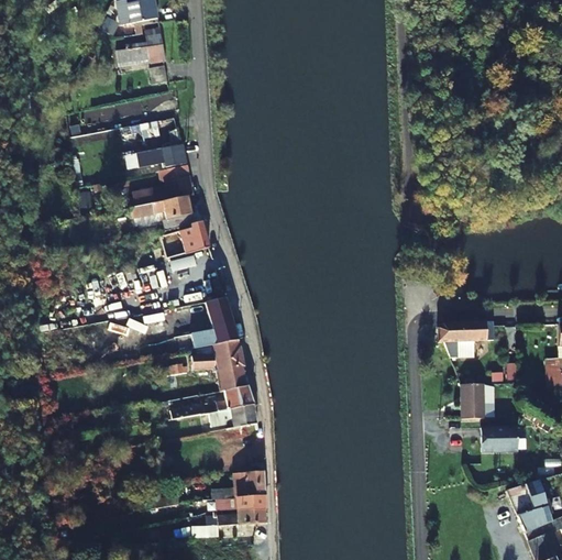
[(120,24),(157,19),(154,0),(138,0),(127,2),(125,0),(120,0),(116,1),(120,24)]
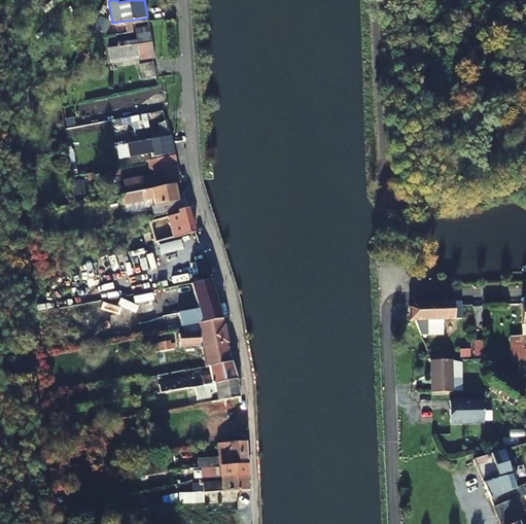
[(112,62),(154,55),(150,26),(135,29),(138,40),(118,43),(119,47),(109,49),(112,62)]
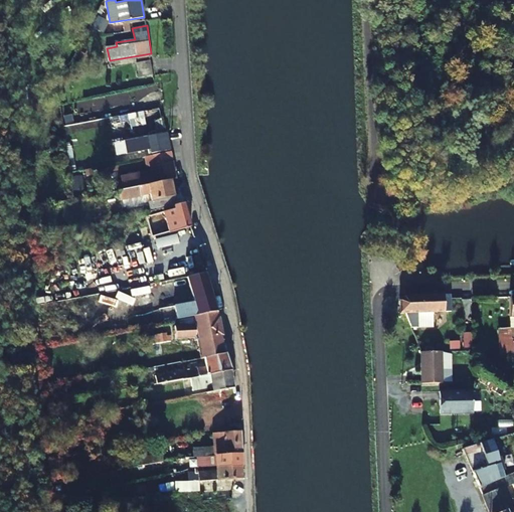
[(140,77),(153,74),(151,58),(137,60),(140,77)]
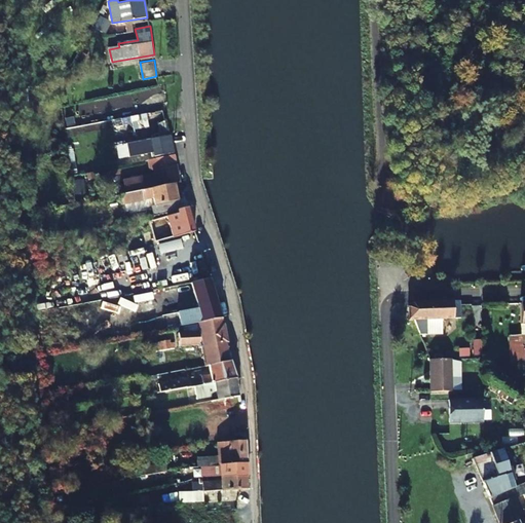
[(155,156),(173,153),(169,136),(126,144),(129,155),(154,152),(155,156)]
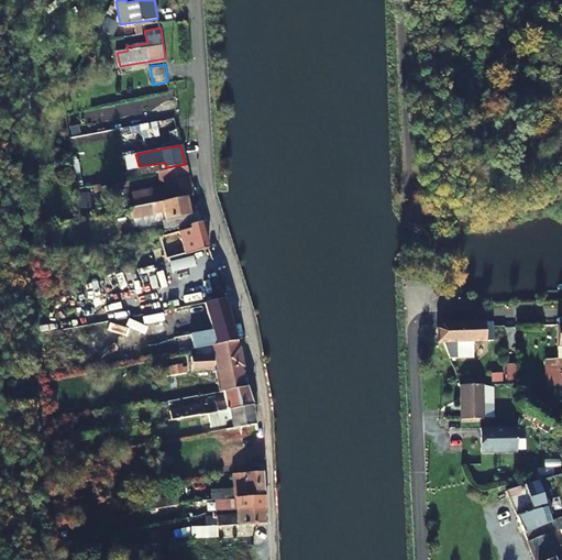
[(139,166),(135,154),(127,155),(129,168),(139,166)]
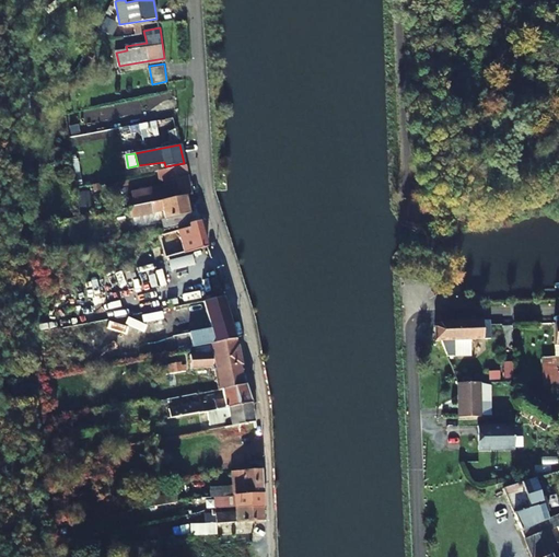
[(184,165),(160,171),(162,178),(186,173),(184,165)]
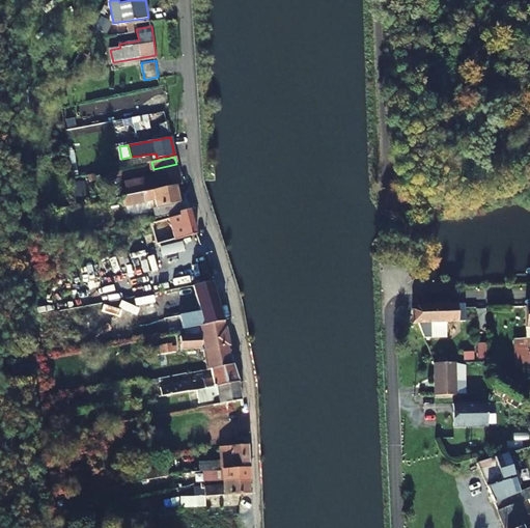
[(157,173),(159,187),(180,182),(177,169),(157,173)]
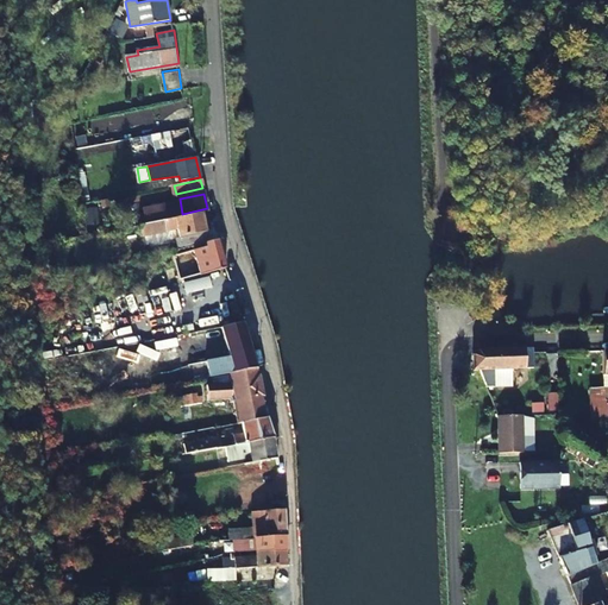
[(205,229),(201,213),(175,216),(176,226),(187,224),(188,233),(205,229)]
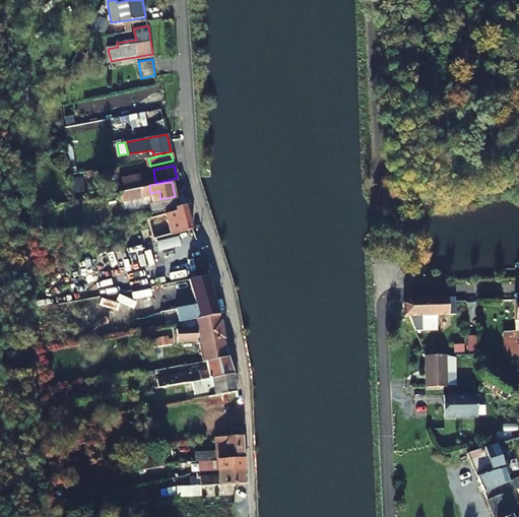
[(147,212),(159,209),(158,201),(146,203),(147,212)]
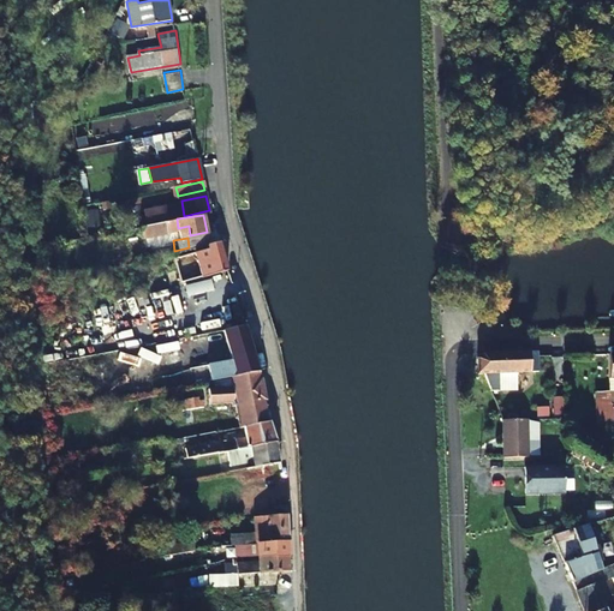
[(228,269),(227,268),(220,240),(207,243),(208,247),(195,251),(197,261),(194,262),(190,269),(183,271),(186,282),(197,279),(228,269)]
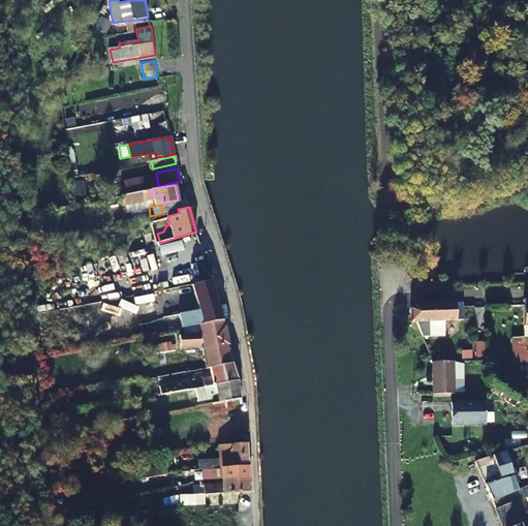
[(140,249),(147,246),(144,237),(127,242),(130,251),(140,249)]
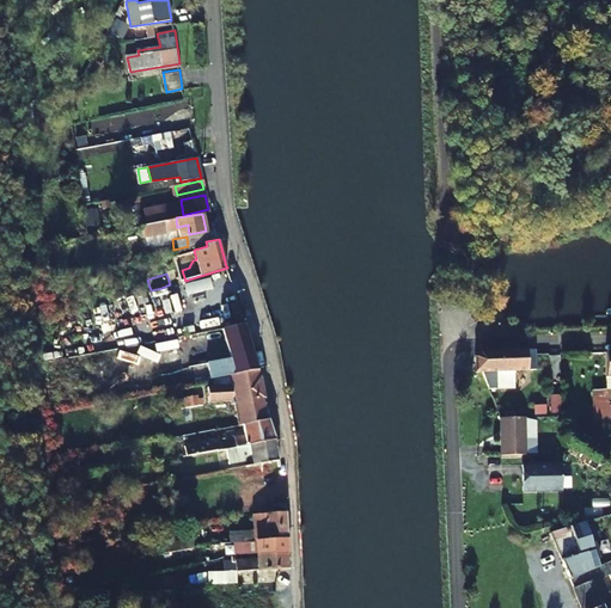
[(166,302),(201,292),(196,277),(185,281),(170,284),(162,288),(166,302)]
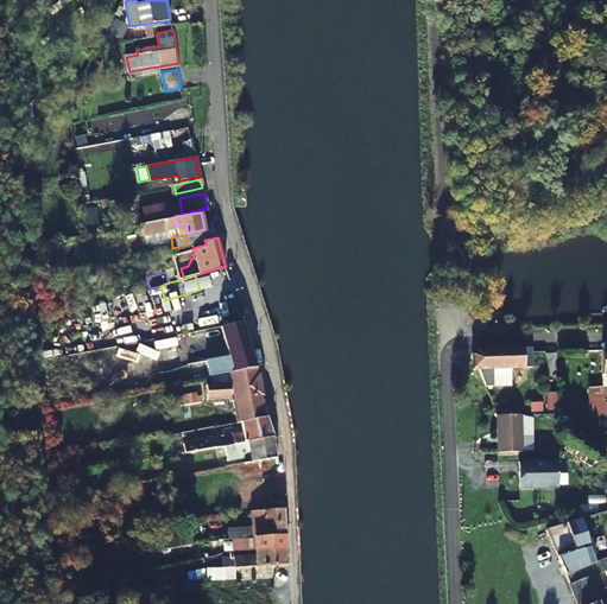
[(234,292),(203,299),(207,311),(223,307),(226,319),(241,316),(234,292)]
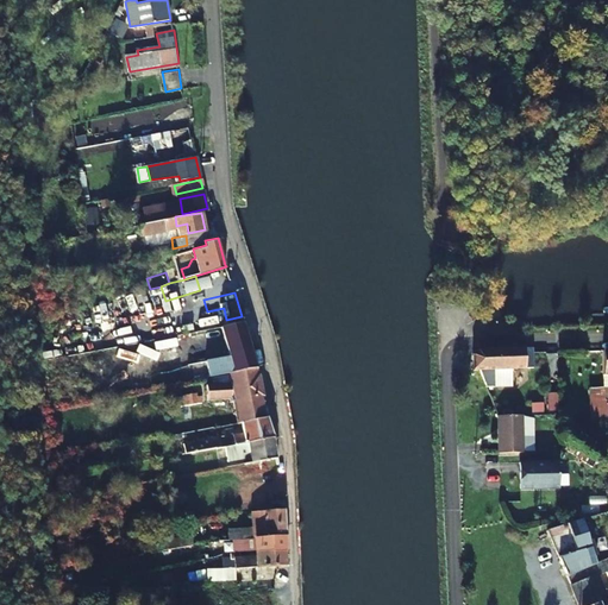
[(171,320),(189,315),(187,304),(168,308),(171,320)]
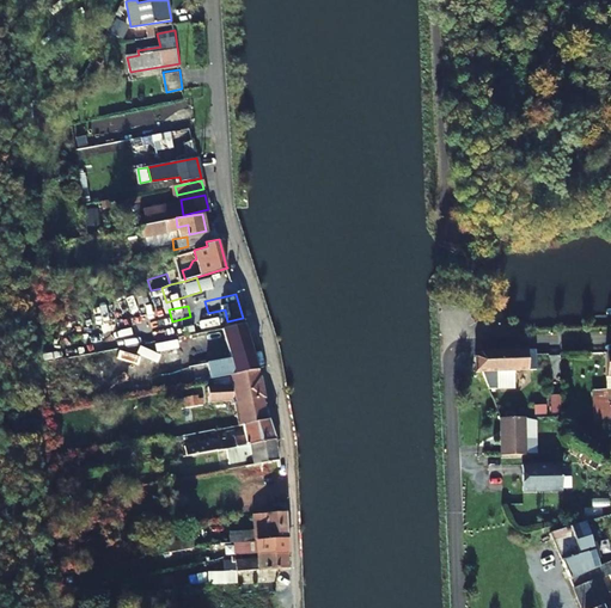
[(213,363),(215,378),(258,369),(244,323),(230,326),(239,358),(213,363)]
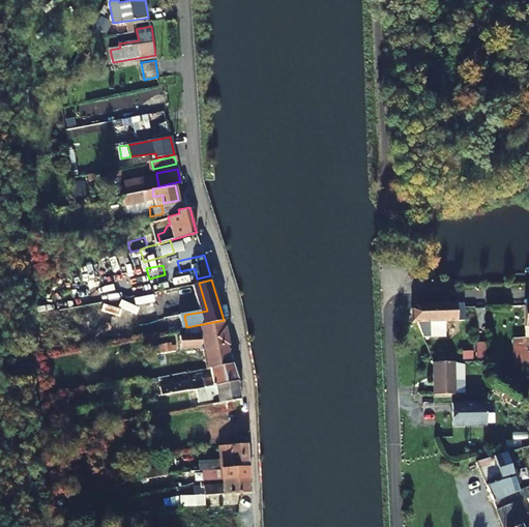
[(412,321),(417,321),(424,335),(434,334),(433,326),(464,324),(464,305),(464,301),(415,303),(412,308),(412,321)]
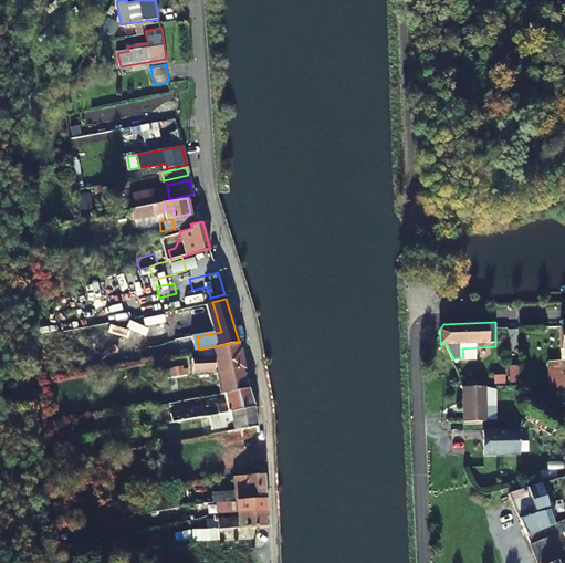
[(216,371),(219,371),(243,366),(239,342),(199,350),(200,355),(194,357),(194,371),(216,368),(216,371)]
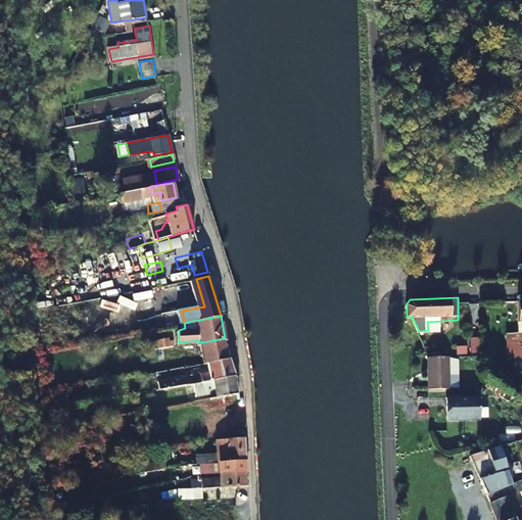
[(521,331),(519,331),(508,331),(509,371),(521,371),(521,331)]
